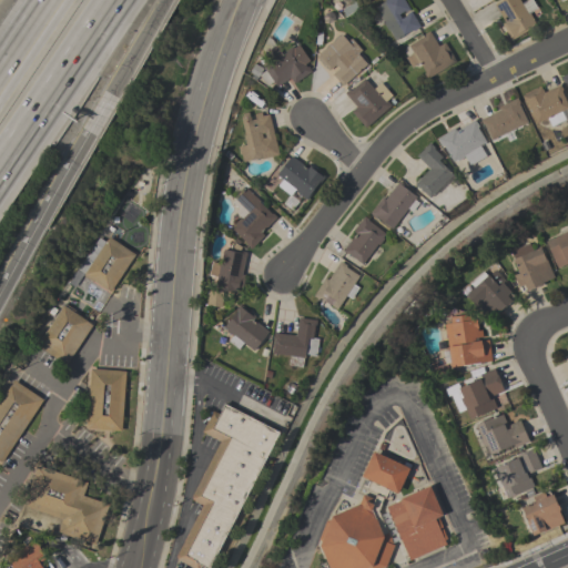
[(413,31),(412,29),(394,40),(387,29),(386,30),(383,23),(376,28),(371,18),(378,13),(374,7),(383,1),(382,0),(403,0),(409,9),(404,12),(403,11),(397,14),(401,18),(406,14),(405,13),(409,11),(419,27),(413,31)]
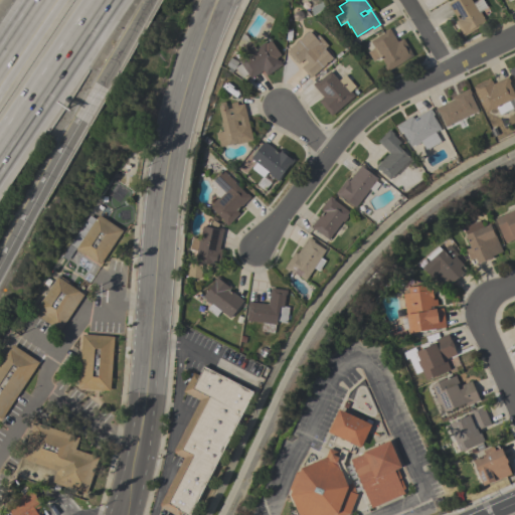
[(470,0),(478,13),(480,12),(485,21),(462,34),(455,21),(457,19),(448,3),(452,0),(470,0)]
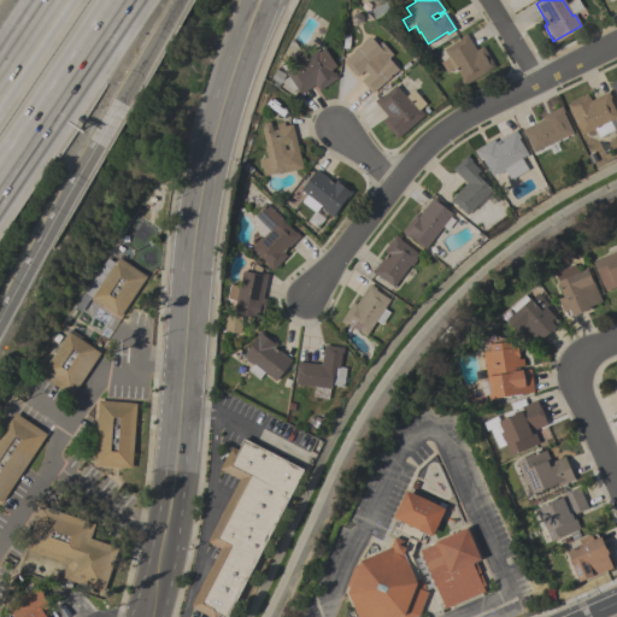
[(316,33),(319,27),(325,30),(322,36),(316,33)]
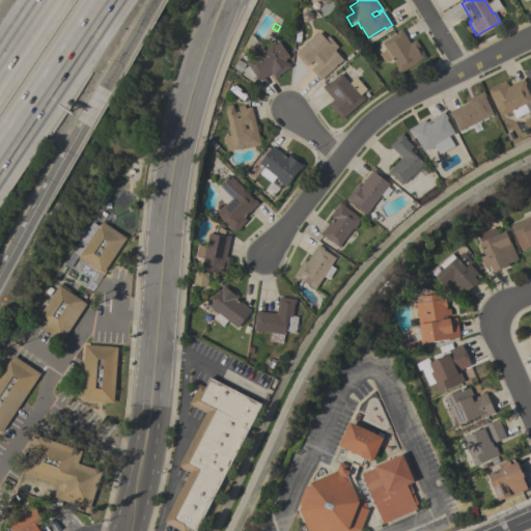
[(396,33),(395,31),(400,28),(410,43),(415,39),(425,57),(398,74),(395,68),(397,67),(391,58),(384,63),(379,53),(386,49),(382,43),(396,33)]
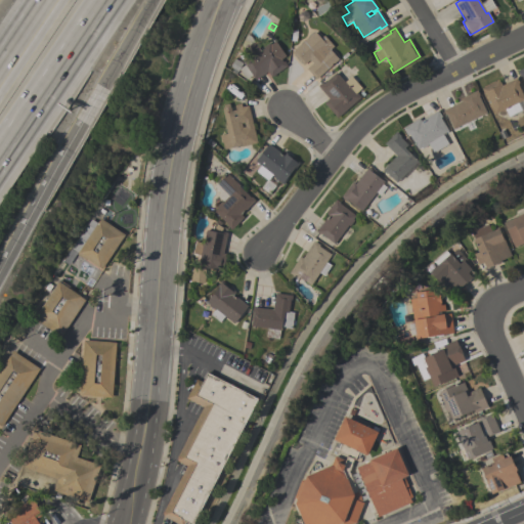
[(285,56),(280,59),(282,61),(284,60),(287,66),(270,77),(267,72),(255,80),(252,76),(246,81),(239,71),(241,68),(245,67),(241,59),(248,55),(243,49),(244,48),(241,45),(248,32),(254,41),(255,40),(261,48),(269,42),(270,44),(274,41),(285,56)]
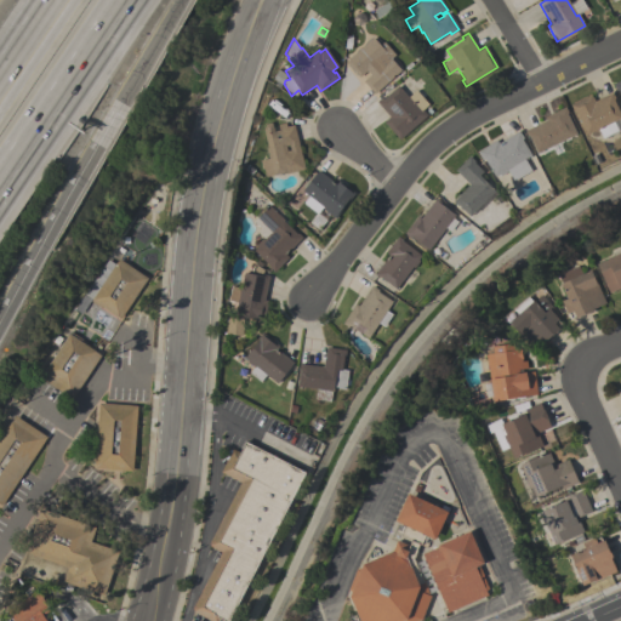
[(372,38),(379,45),(382,41),(394,55),(389,58),(400,69),(374,93),(362,81),(369,74),(365,70),(359,77),(345,62),(372,38)]
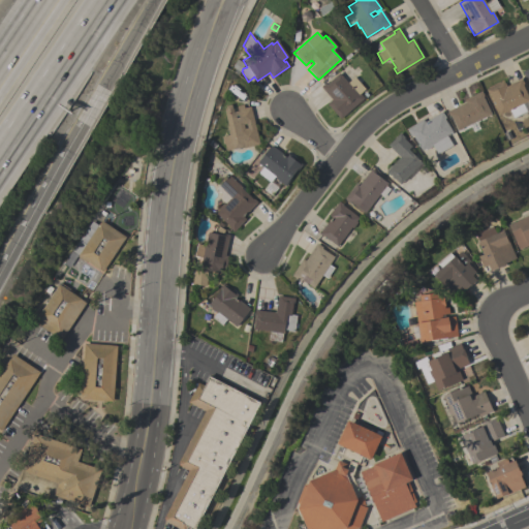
[(232,68),(237,60),(245,64),(241,71),(232,68)]
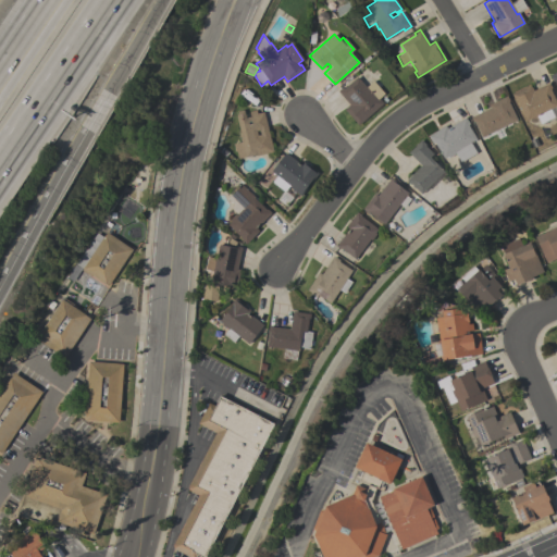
[(382,103),(358,125),(344,109),(349,104),(336,90),(342,87),(343,88),(356,76),(366,87),(373,82),(385,95),(380,100),(382,103)]
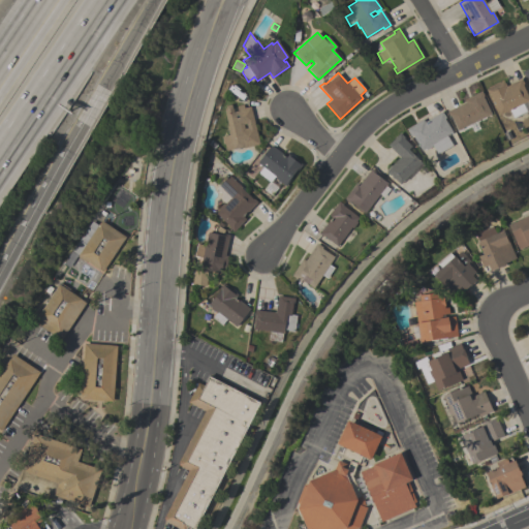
[(528,100),(522,103),(527,114),(515,120),(509,110),(499,115),(489,93),(488,94),(486,89),(503,80),(506,86),(521,79),(523,84),(522,84),(528,100)]
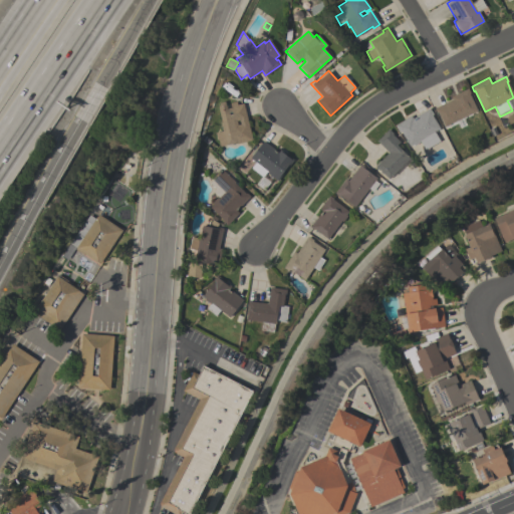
[(444,126),(438,112),(436,112),(434,108),(452,99),(451,96),(467,88),(470,93),(469,93),(477,110),(444,126)]
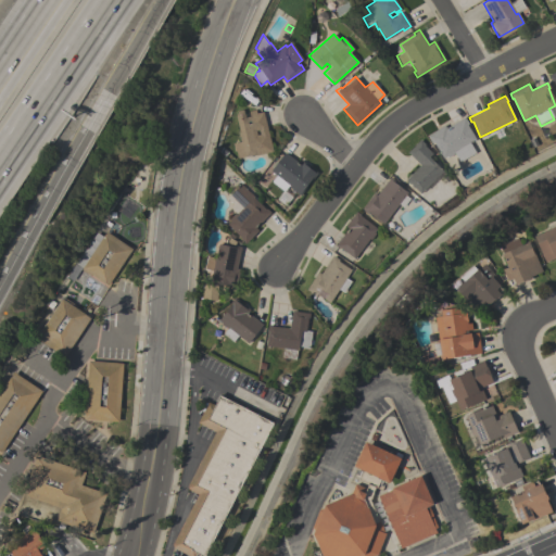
[(273,151),(255,155),(255,154),(238,159),(236,151),(235,151),(232,143),(240,141),(238,131),(239,131),(236,116),(237,111),(243,110),(245,117),(250,116),(249,111),(255,110),(256,113),(263,112),(273,151)]
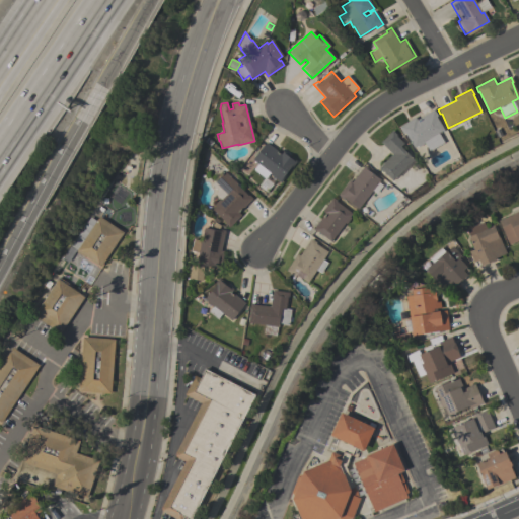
[(428,153),(422,144),(418,147),(417,145),(413,148),(404,133),(402,134),(398,127),(415,117),(416,120),(433,108),(437,116),(436,117),(443,129),(437,133),(444,143),(428,153)]
